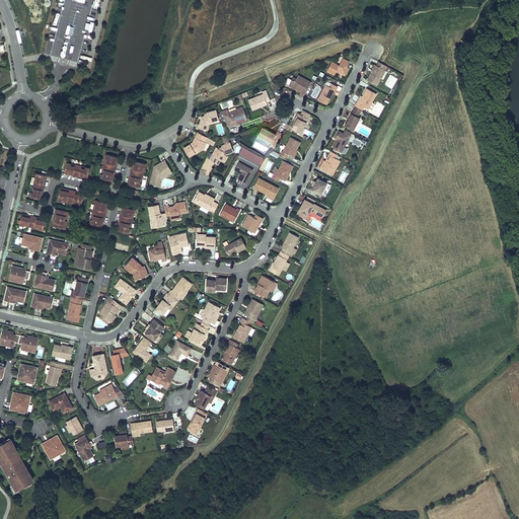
[(331,62),(327,71),(335,75),(337,71),(345,76),(349,70),(347,66),(349,63),(343,59),(340,66),(331,62)]
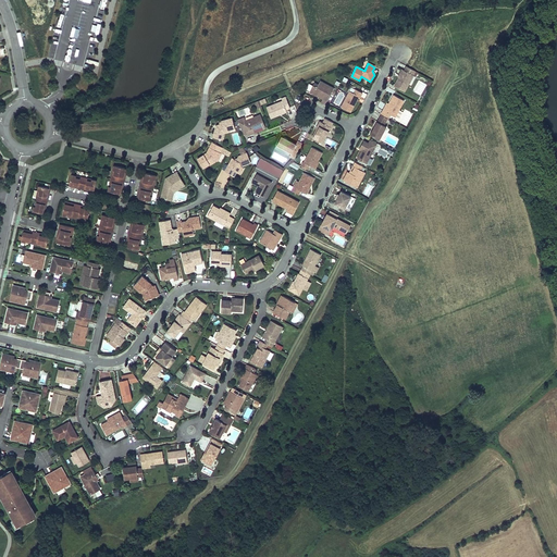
[(416,71),(407,66),(405,70),(404,70),(399,77),(395,86),(405,91),(416,71)]
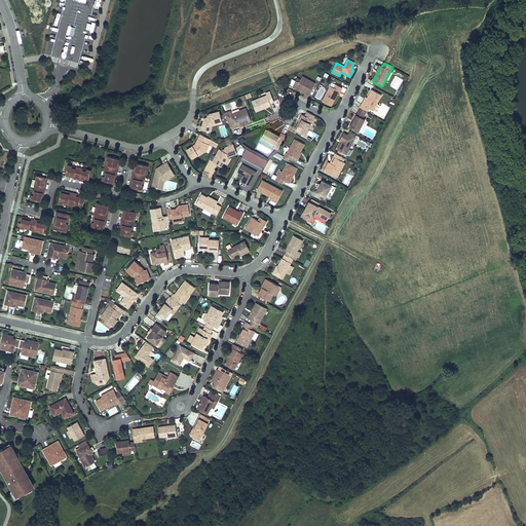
[(315,83),(303,77),(301,80),(299,83),(296,81),(293,87),(299,90),(299,89),(302,90),(301,91),(309,96),(315,83)]
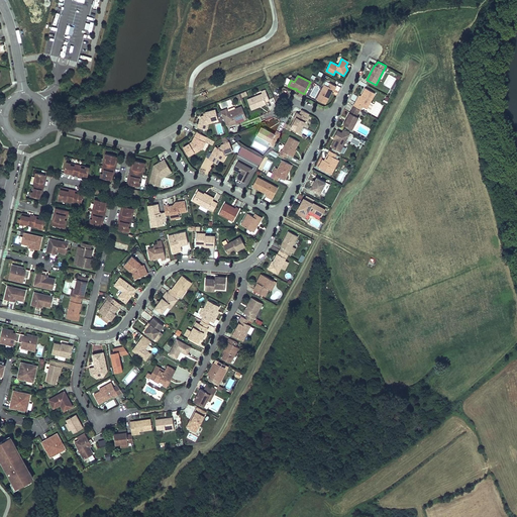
[(325,85),(317,100),(325,105),(333,90),(334,90),(336,87),(330,84),(328,87),(325,85)]
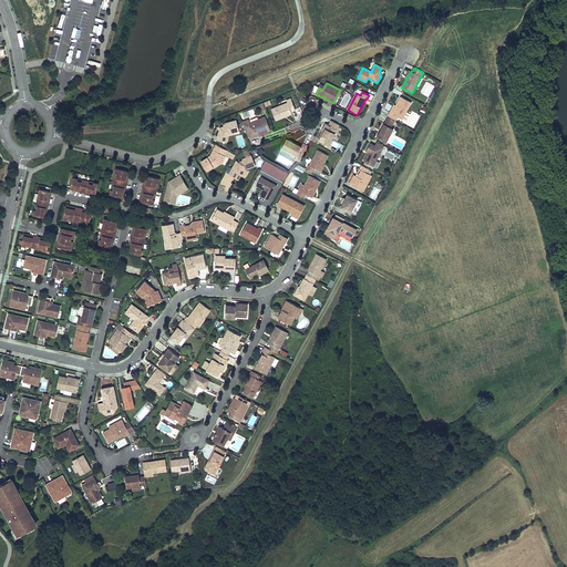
[(340,105),(346,107),(350,96),(344,93),(340,105)]
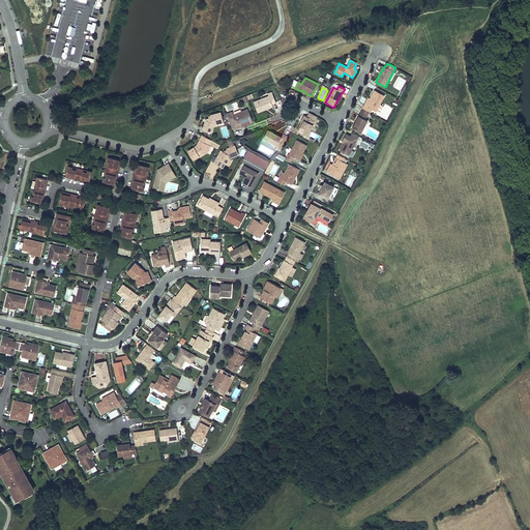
[(385,95),(375,90),(371,98),(366,106),(364,105),(362,109),(370,113),(372,109),(380,113),(384,107),(380,105),(385,95)]
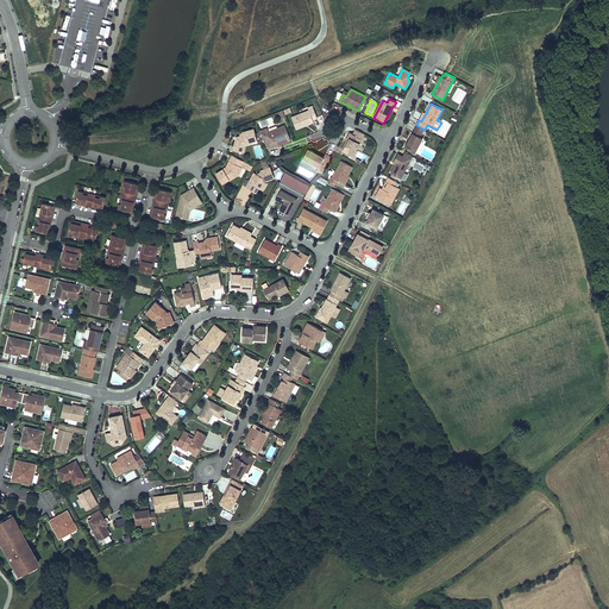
[(308,110),(290,117),(295,130),(313,123),(312,120),(316,119),(311,106),(307,107),(308,110)]
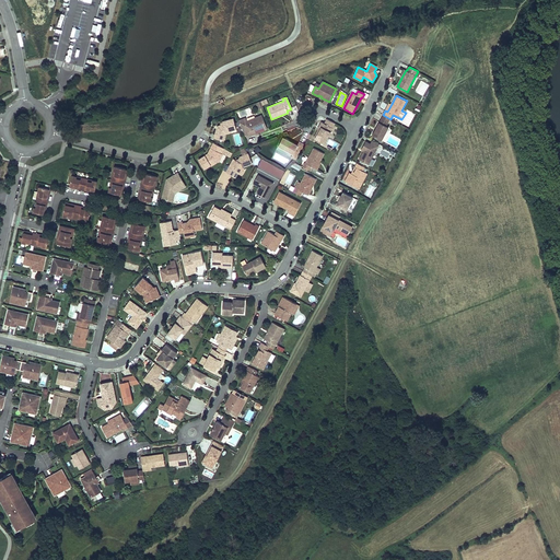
[(267,128),(261,115),(246,120),(245,118),(238,120),(245,136),(246,135),(252,133),(252,135),(267,128)]
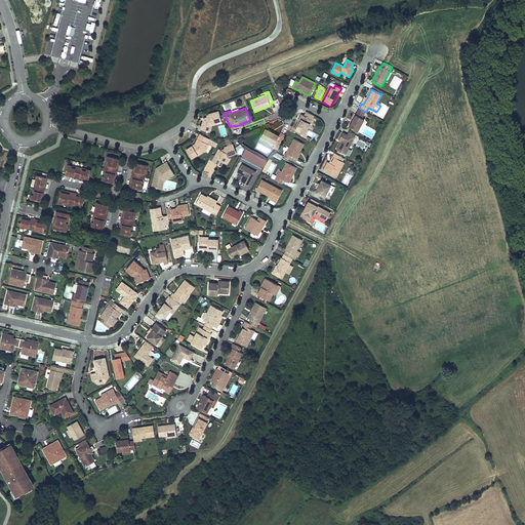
[(366,112),(359,108),(355,116),(349,127),(360,132),(367,120),(365,119),(368,112),(366,112)]
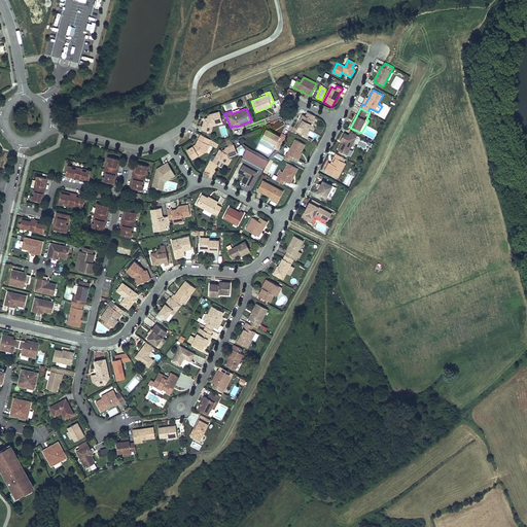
[(210,114),(210,115),(210,117),(208,118),(205,119),(202,131),(211,133),(212,127),(213,126),(212,125),(217,123),(222,121),(219,111),(210,114)]
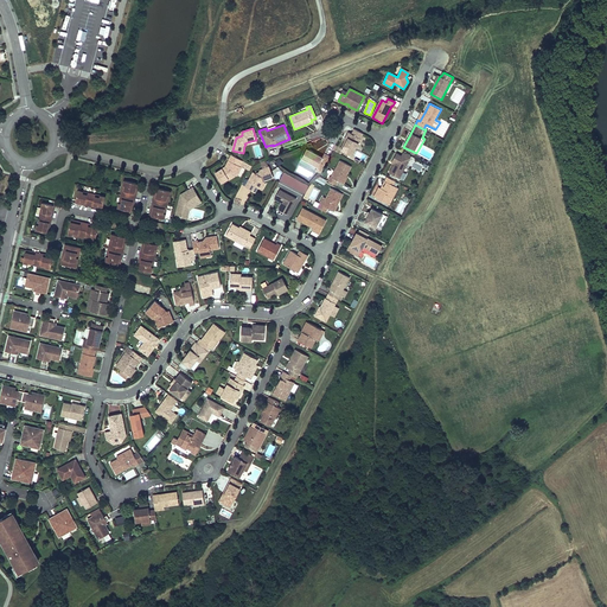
[(363,134),(355,129),(352,134),(349,133),(346,135),(347,135),(346,139),(340,149),(352,155),(363,134)]
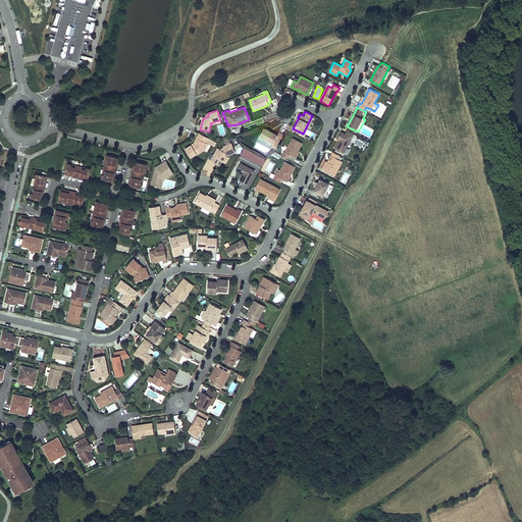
[(277,136),(271,133),(270,135),(268,134),(270,132),(264,128),(259,138),(273,145),(277,147),(283,135),(279,133),(277,136)]
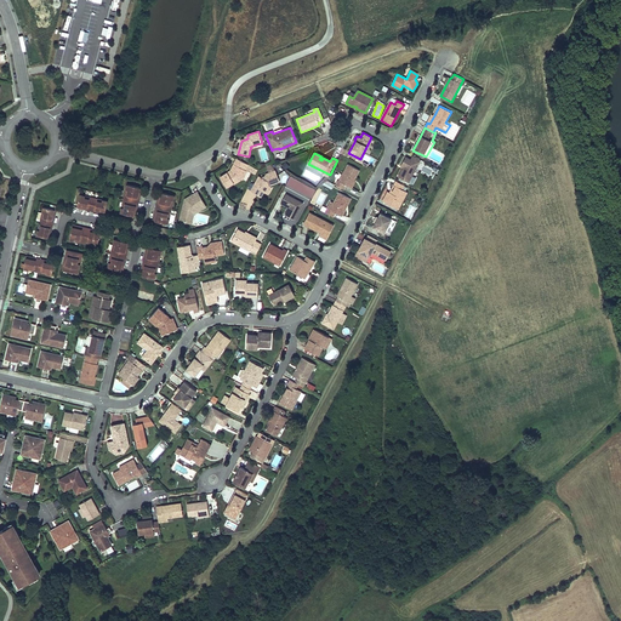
[(421,160),(412,155),(410,159),(405,157),(403,163),(400,166),(403,167),(404,169),(404,170),(403,169),(398,177),(409,182),(421,160)]
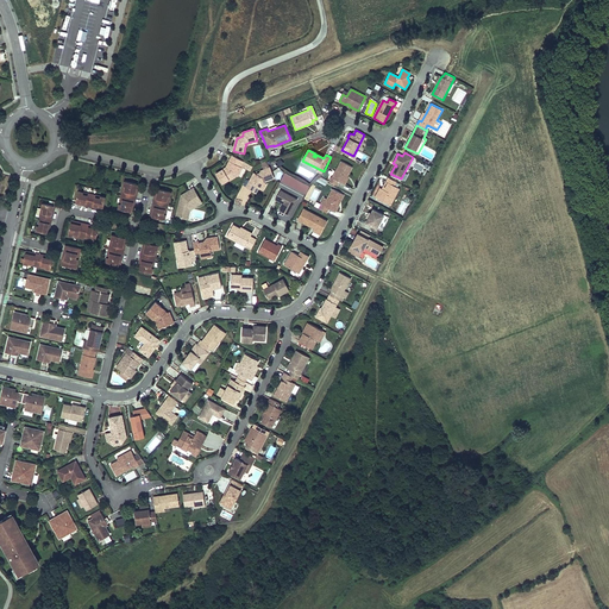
[(242,161),(232,155),(226,165),(215,174),(223,183),(228,179),(230,180),(236,176),(240,168),(242,164),(240,164),(242,161)]
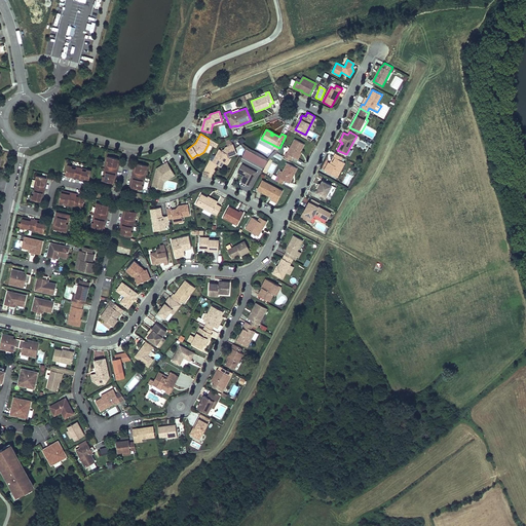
[(226,141),(228,147),(225,147),(223,152),(219,150),(213,161),(221,165),(224,162),(225,163),(228,157),(236,154),(233,145),(230,139),(226,141)]
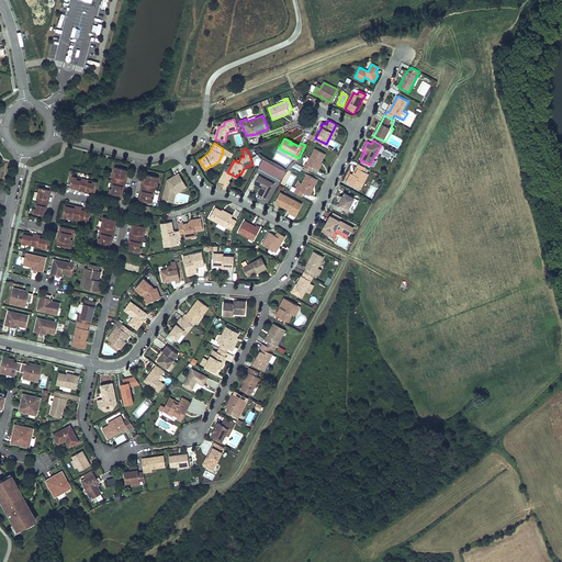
[(325,154),(315,149),(306,164),(304,167),(311,171),(313,168),(316,169),(321,161),(325,154)]
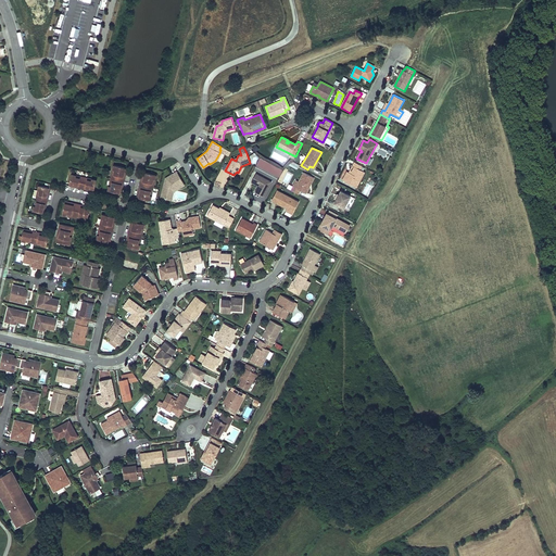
[(279,177),(282,169),(260,158),(255,165),(279,177)]
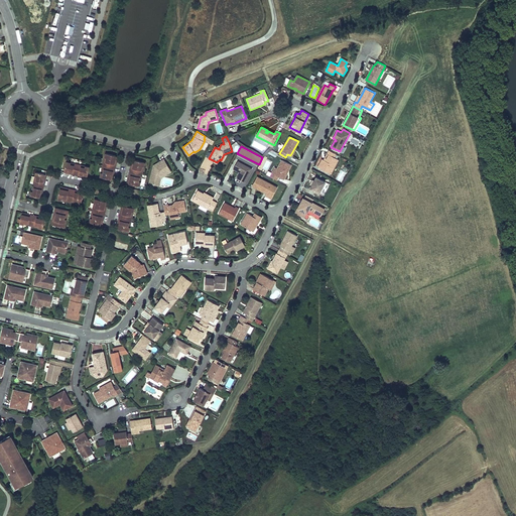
[(339,160),(335,158),(337,154),(330,150),(328,154),(329,155),(326,161),(325,160),(323,164),(319,168),(331,174),(339,160)]
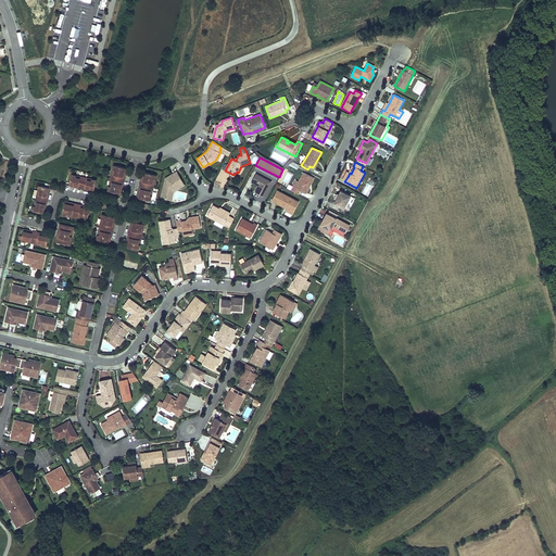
[(113,178),(124,180),(126,173),(124,172),(125,167),(114,165),(113,169),(115,169),(113,178)]
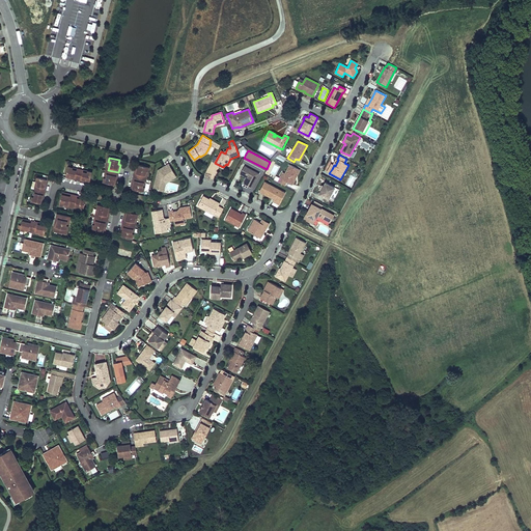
[(136,168),(134,176),(144,178),(146,171),(148,171),(149,167),(139,165),(138,168),(136,168)]
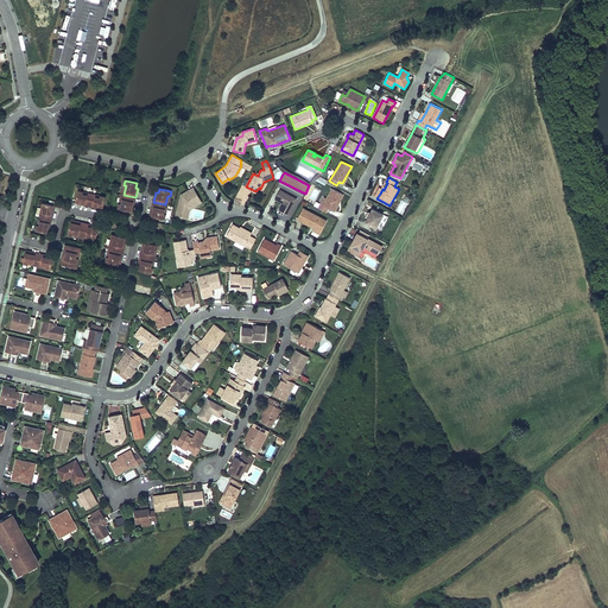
[(201,203),(192,189),(184,194),(185,196),(181,198),(176,215),(182,217),(189,213),(190,209),(190,206),(192,207),(195,204),(196,206),(201,203)]
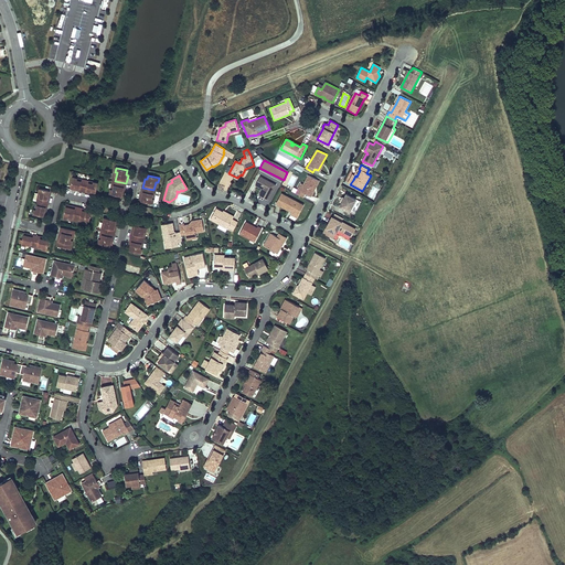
[(319,181),(308,176),(304,184),(300,190),(299,190),(298,189),(296,193),(304,198),(306,193),(311,196),(319,181)]
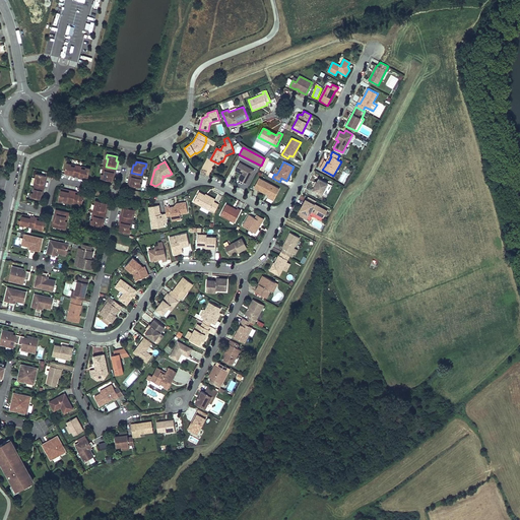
[(69,174),(76,176),(78,168),(70,166),(71,164),(67,163),(65,172),(69,173),(69,174)]
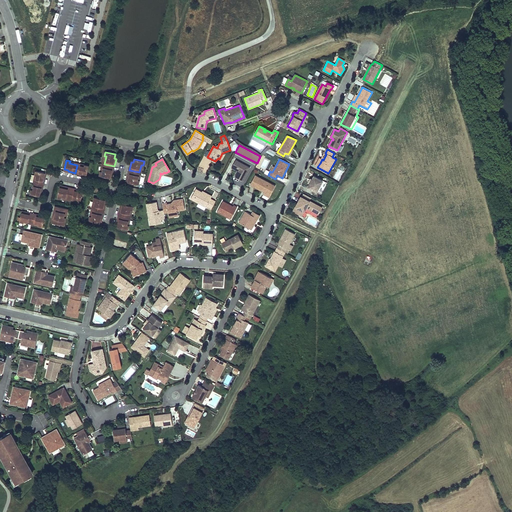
[(241,163),(236,160),(232,167),(237,170),(237,169),(239,170),(238,171),(235,177),(242,181),(249,168),(245,165),(241,163)]
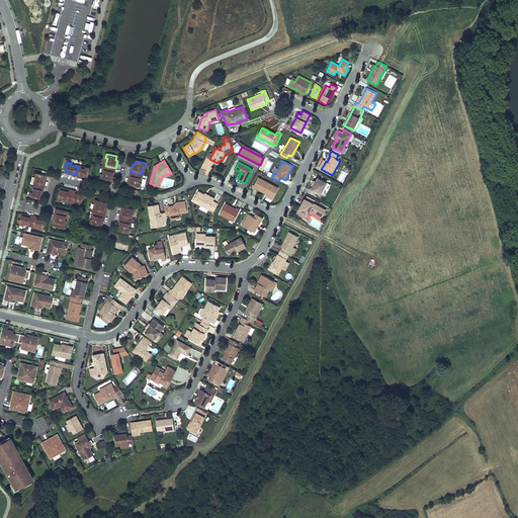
[(114,176),(115,168),(105,166),(103,173),(102,173),(101,177),(111,179),(112,176),(114,176)]
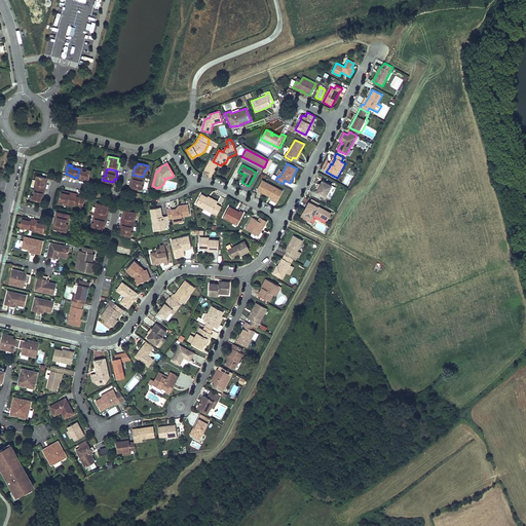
[(79,170),(77,178),(84,180),(85,178),(89,179),(91,171),(87,170),(86,172),(79,170)]
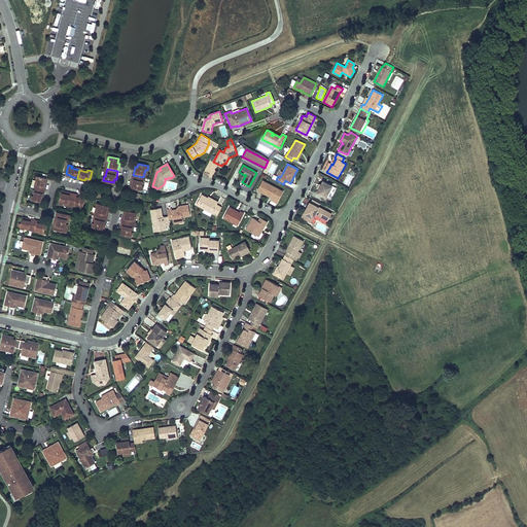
[(143,177),(133,175),(131,182),(133,183),(132,187),(143,189),(143,185),(142,185),(143,177)]
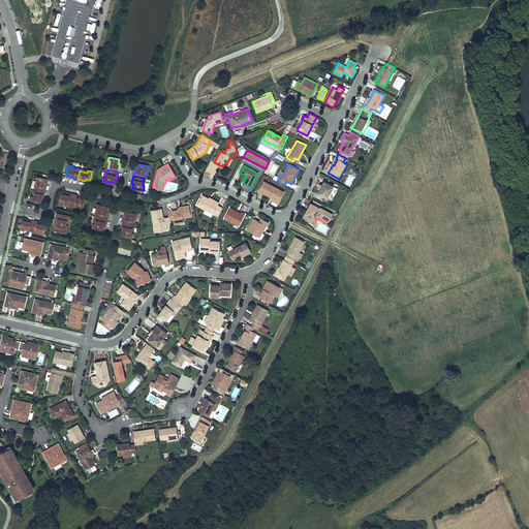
[(36,189),(44,190),(47,183),(45,183),(47,179),(37,177),(36,181),(38,181),(36,189)]
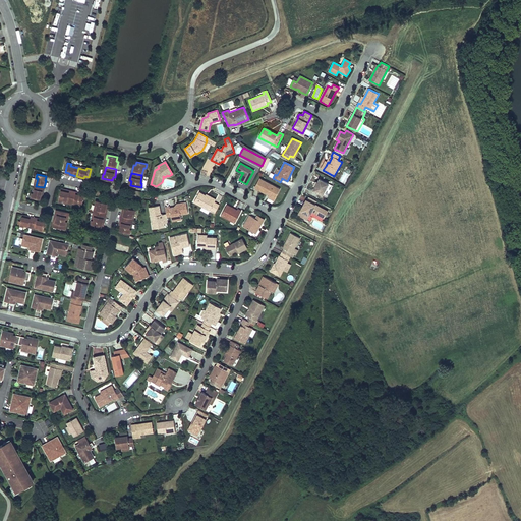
[(330,182),(320,177),(313,189),(324,194),(330,182)]
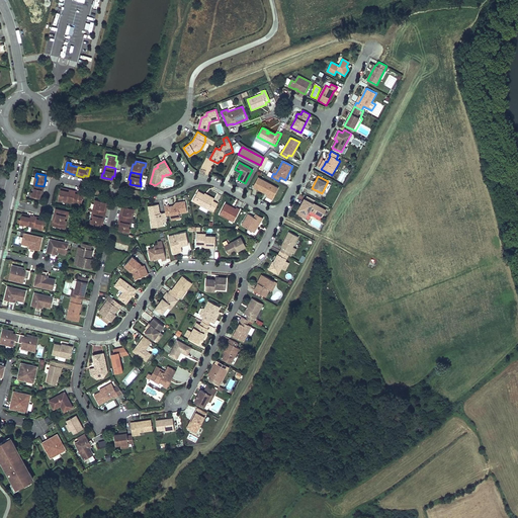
[(278,188),(258,177),(253,186),(267,194),(268,194),(273,197),(278,188)]
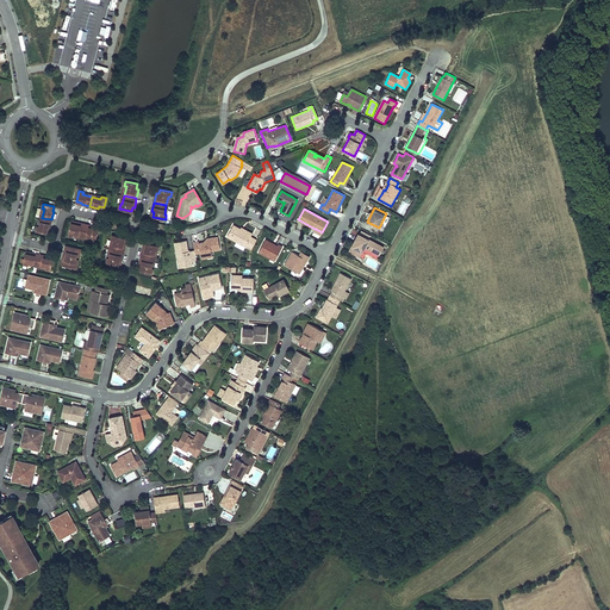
[(50,229),(51,219),(42,218),(41,226),(38,226),(37,231),(47,234),(48,229),(50,229)]
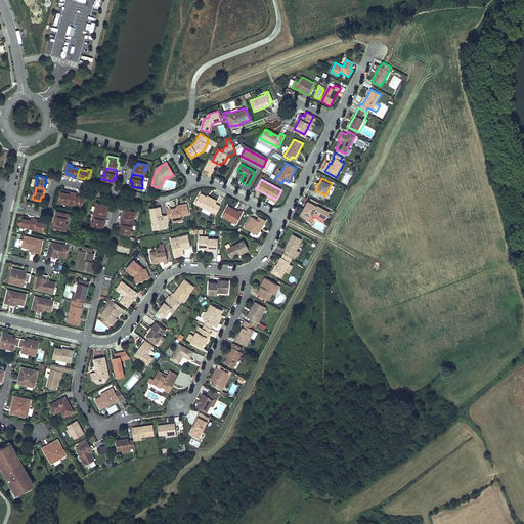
[(71,203),(74,192),(66,190),(64,192),(61,191),(58,202),(62,203),(63,201),(71,203)]
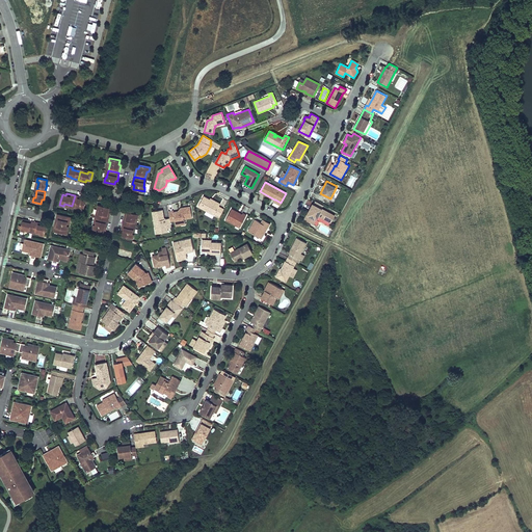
[(82,197),(75,195),(72,206),(80,208),(79,210),(83,211),(86,200),(82,200),(82,197)]
